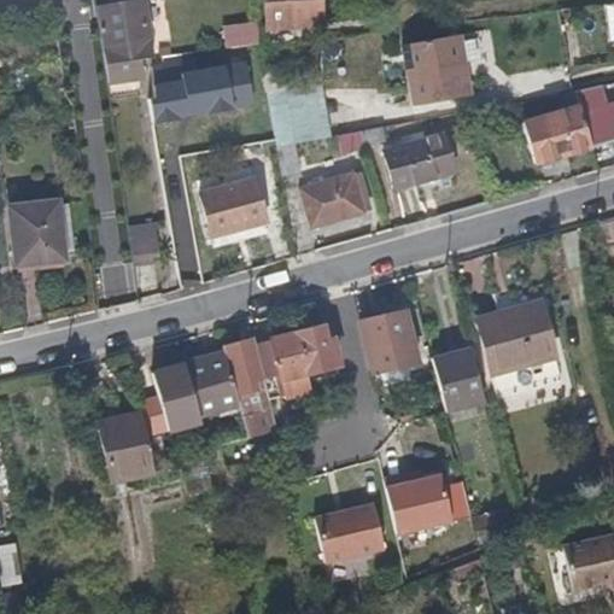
[(323,27),(322,9),(320,0),(265,0),(268,29),(275,29),(323,27)]
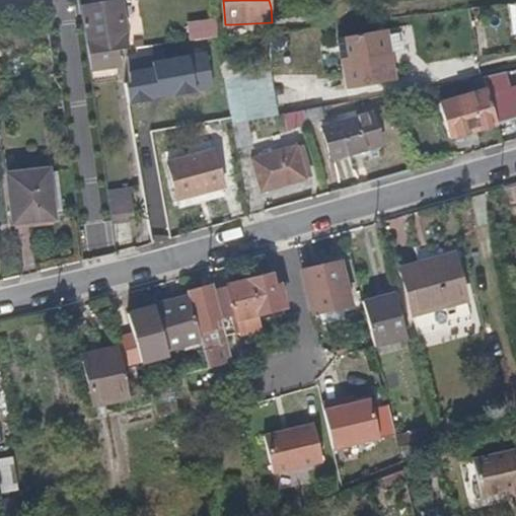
[(85,10),(89,44),(90,51),(93,70),(125,65),(124,51),(133,49),(126,5),(85,10)]
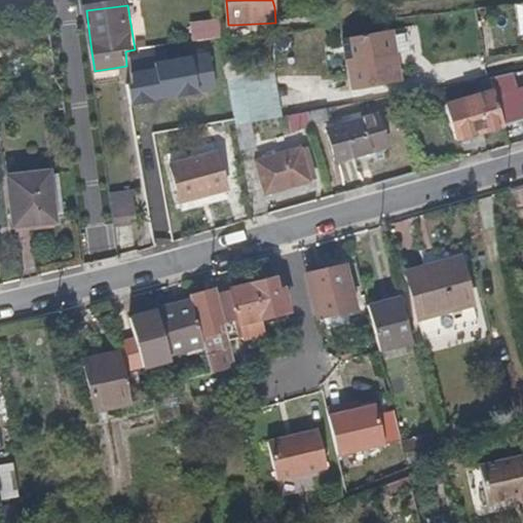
[(222,26),(222,39),(228,78),(245,76),(234,25),(228,25),(222,26)]
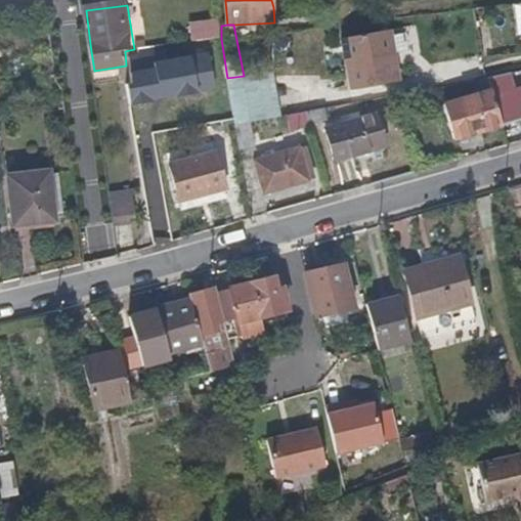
[(396,83),(386,30),(336,39),(347,90),(396,83)]
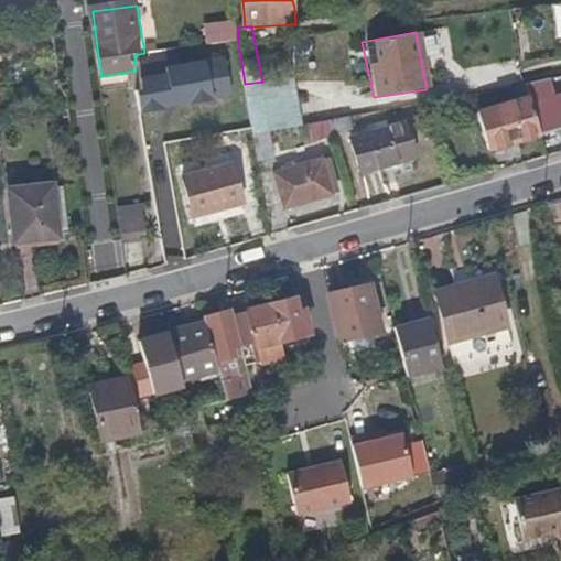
[(238,42),(209,46),(225,133),(252,127),(245,84),(238,42)]
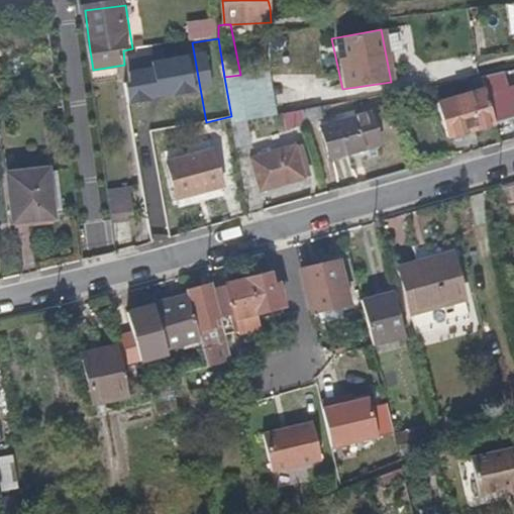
[(61,64),(62,69),(73,68),(76,86),(95,84),(93,70),(90,50),(89,43),(60,48),(61,64)]
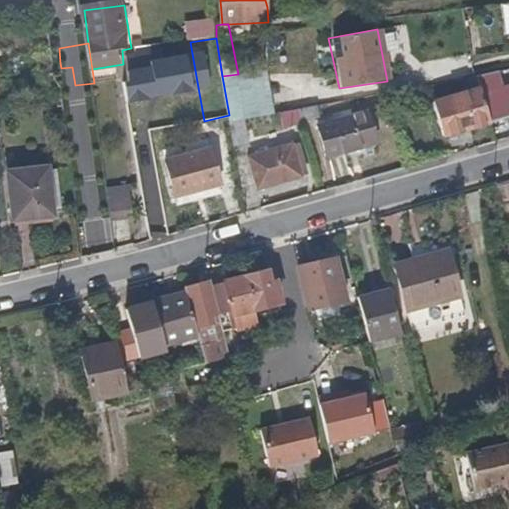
[(230,121),(248,118),(268,114),(268,71),(238,74),(222,76),(229,115),(230,121)]
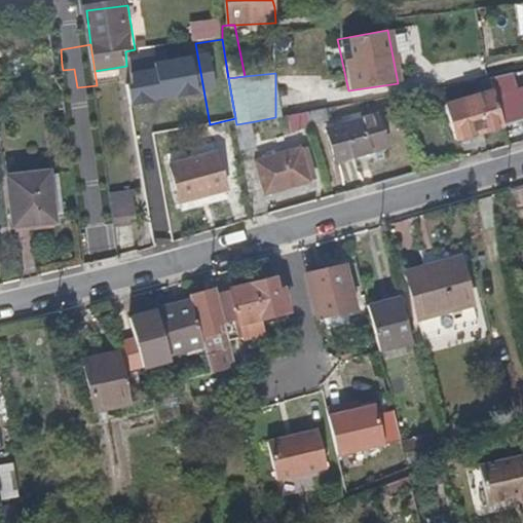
[(522,87),(517,89),(513,75),(507,76),(491,79),(495,90),(506,126),(522,120),(522,87)]
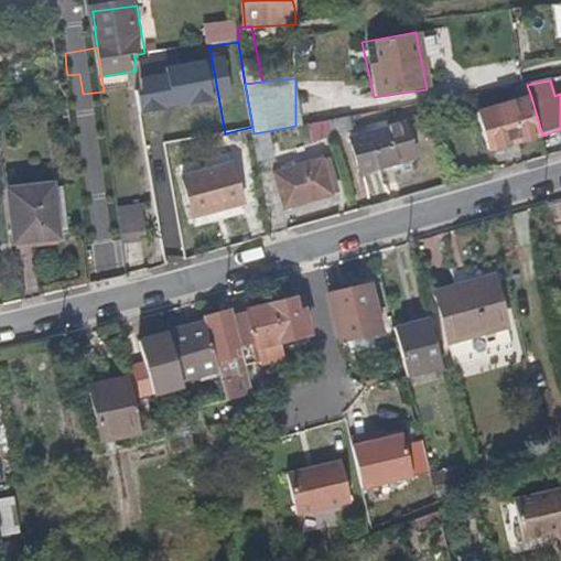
[(492,150),(542,136),(531,97),(481,112),(492,150)]
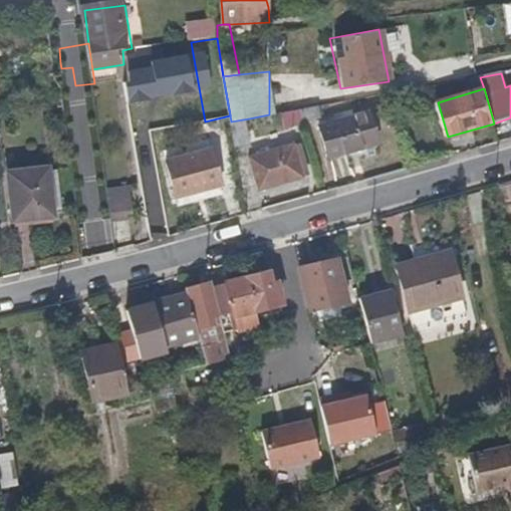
[(289,123),(305,120),(302,108),(287,111),(289,123)]
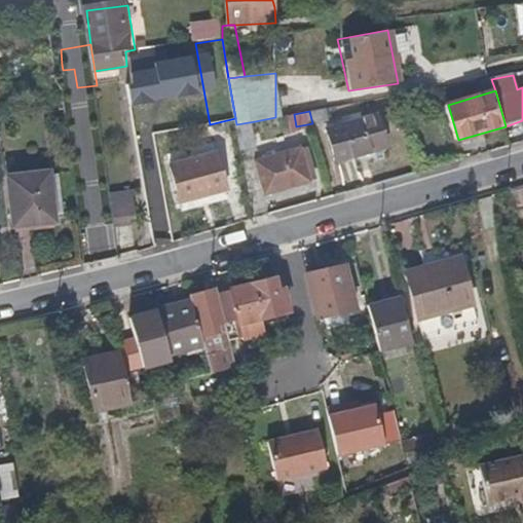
[(380,114),(328,128),(338,161),(389,148),(380,114)]
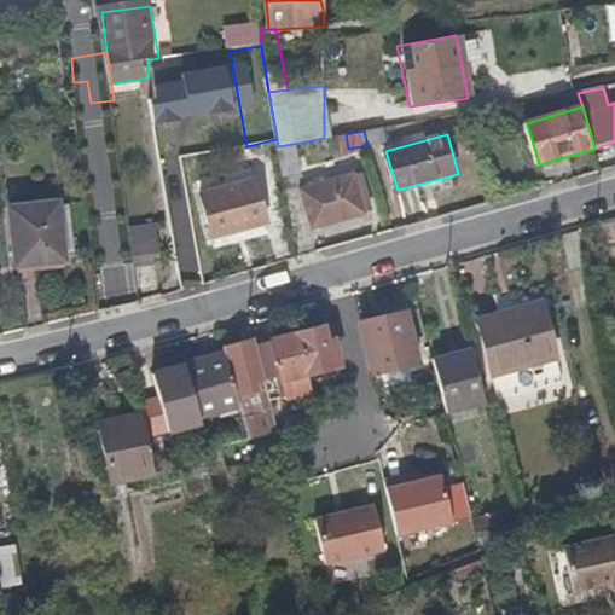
[(278,146),(283,177),(303,173),(300,143),(278,146)]
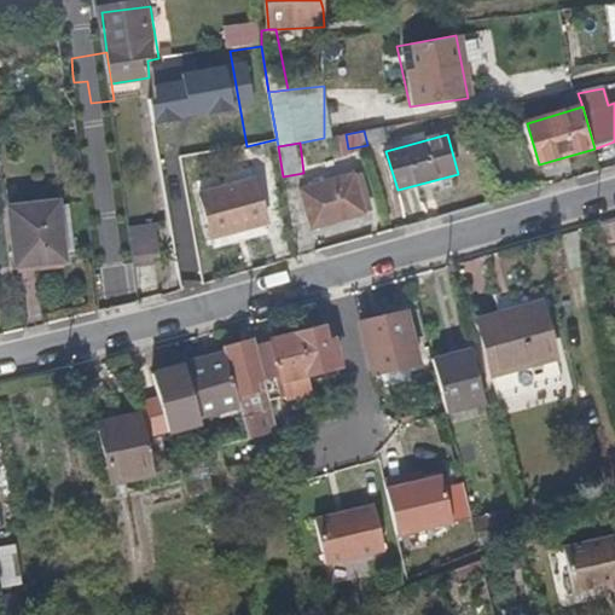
[(357,175),(302,191),(313,228),(367,213),(357,175)]
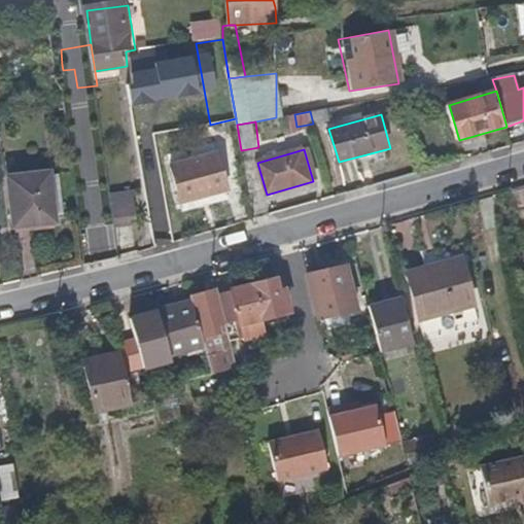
[(229,189),(219,152),(173,165),(183,203),(229,189)]
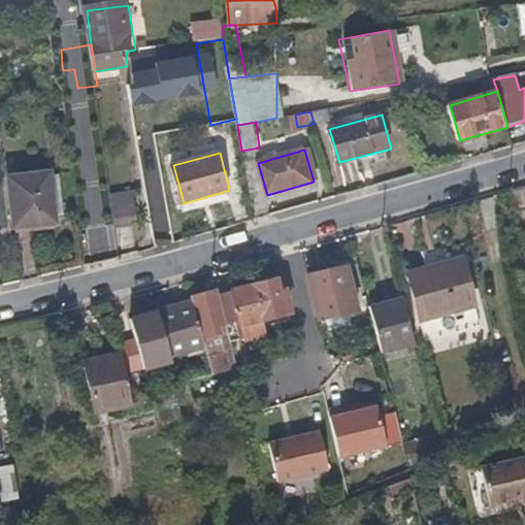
[(57,223),(50,173),(8,179),(14,229),(57,223)]
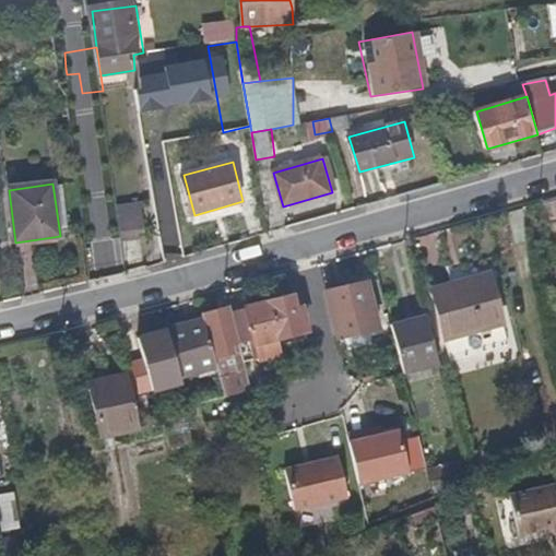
[(118,205),(118,239),(146,239),(146,204),(118,205)]
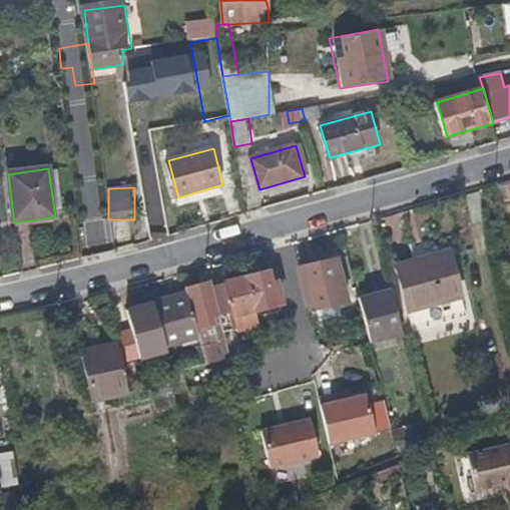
[(103,250),(117,249),(114,227),(100,227),(103,250)]
